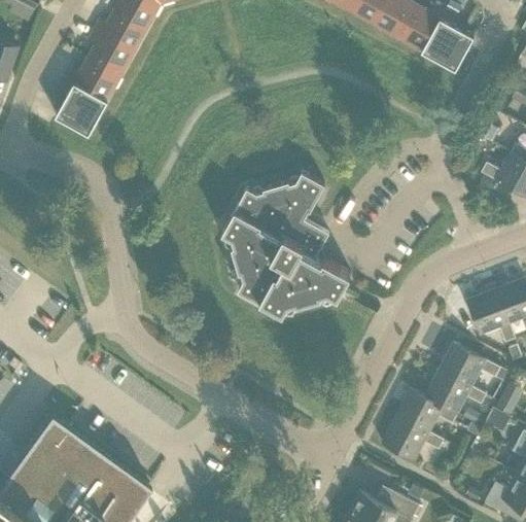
[(38,0),(11,0),(33,11),(38,0)]
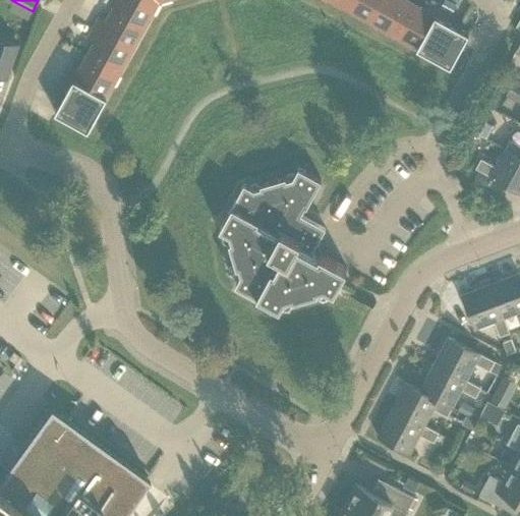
[(158,6),(179,0),(320,0),(450,71),(467,39),(445,26),(449,19),(438,14),(427,8),(423,14),(397,0),(110,0),(106,7),(112,11),(105,24),(99,20),(87,42),(94,46),(78,73),(71,70),(60,92),(66,95),(54,117),(87,135),(158,6)]
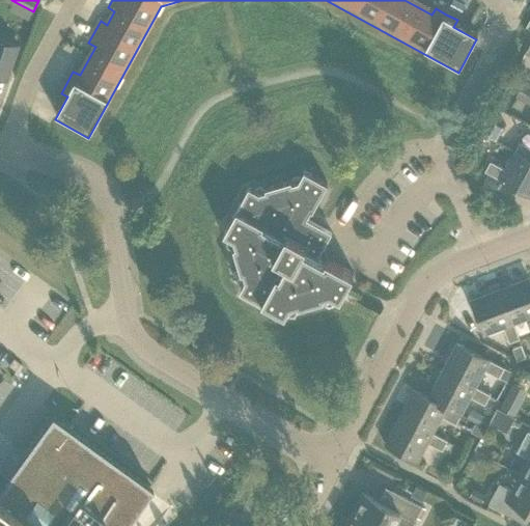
[(451,4),(446,15),(457,20),(463,10),(451,4)]
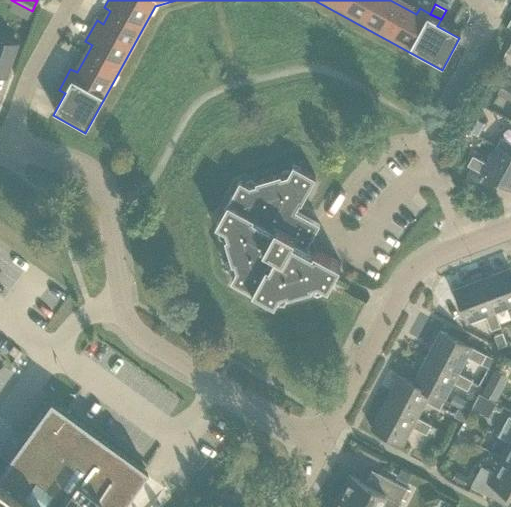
[(0,80),(6,83),(18,49),(0,42),(0,80)]
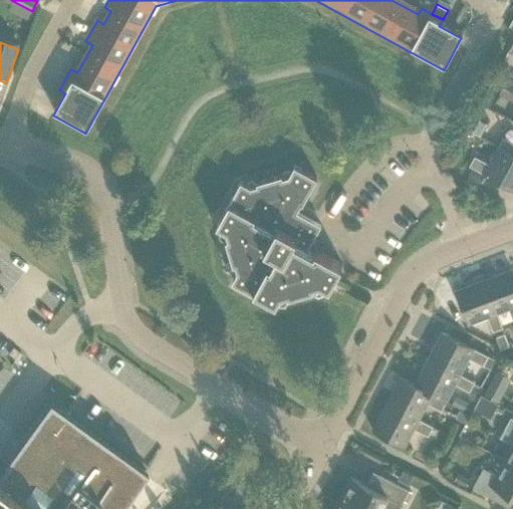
[(512,148),(502,143),(497,152),(512,160),(512,148)]
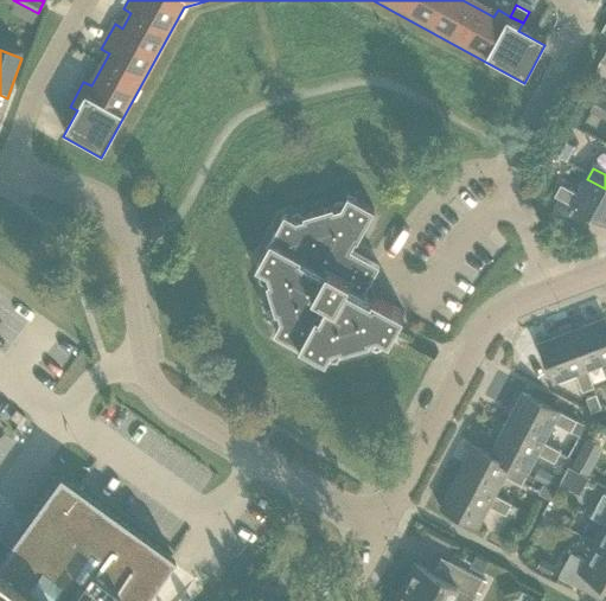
[(605,189),(587,179),(576,199),(560,190),(547,213),(567,224),(574,212),(605,229),(605,189)]
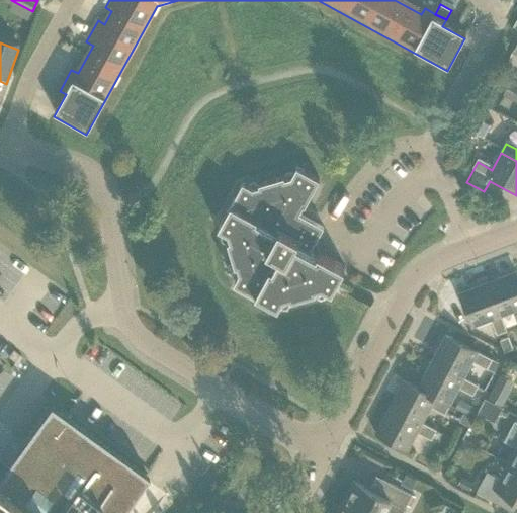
[(331,293),(344,271),(318,256),(316,259),(309,255),(315,245),(307,241),(309,237),(314,239),(319,230),(297,219),(303,209),(304,210),(319,183),(295,171),(290,181),(283,183),(283,180),(258,188),(258,190),(252,192),(242,186),(218,231),(228,237),(230,243),(227,244),(235,269),(237,268),(239,274),(233,285),(277,310),(283,298),(289,296),(290,300),(316,292),(315,289),(321,287),(331,293)]
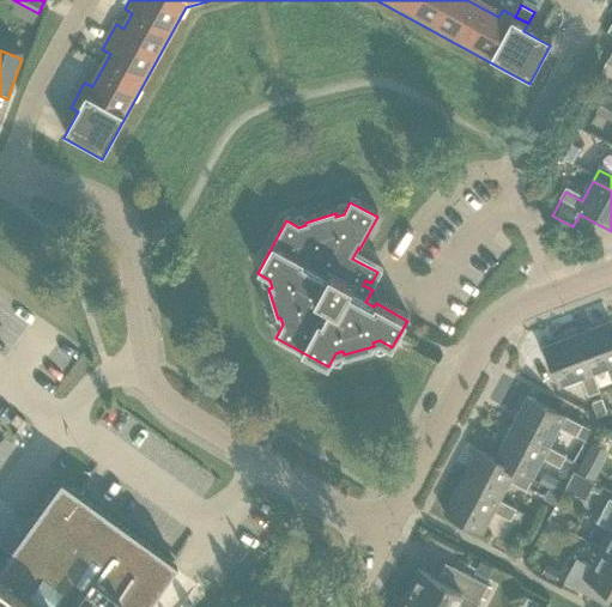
[(611,333),(609,325),(576,338),(592,378),(611,371),(611,370),(611,333)]
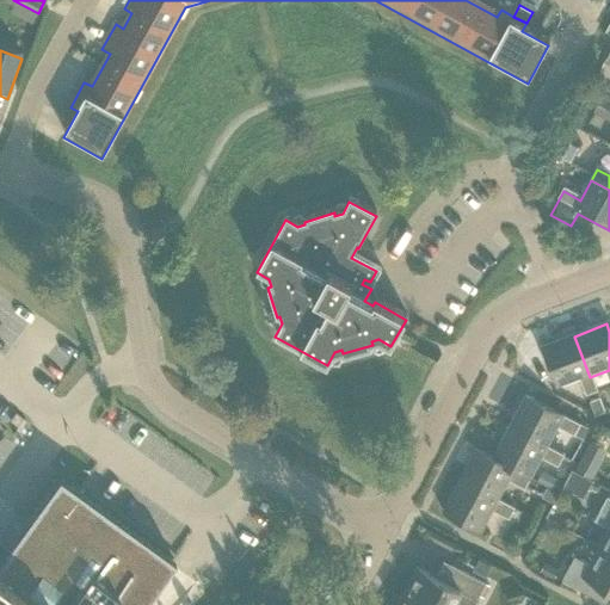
[(590,377),(574,337),(541,350),(556,390),(578,382),(585,400),(597,395),(590,377)]
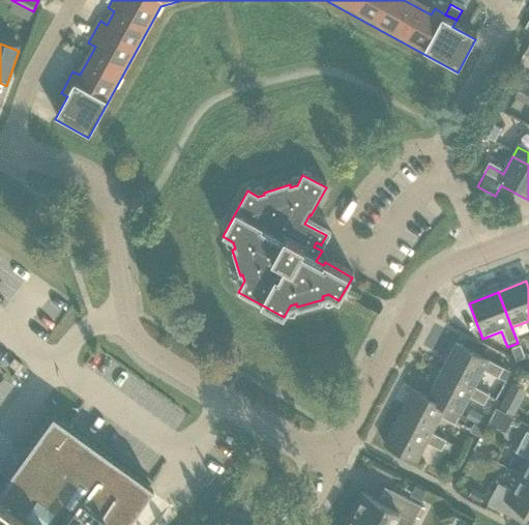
[(453,347),(440,374),(473,391),(482,374),(497,381),(502,372),(453,347)]
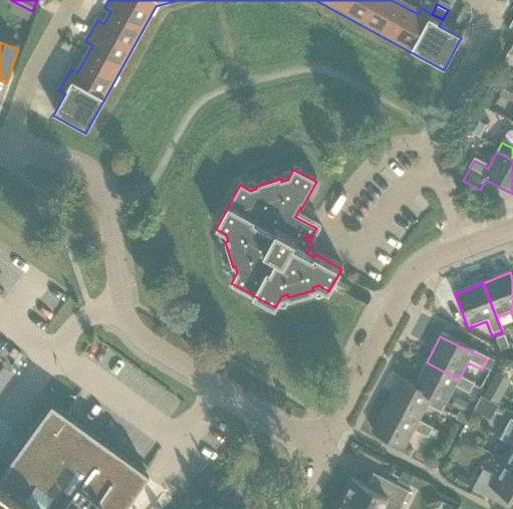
[(431,398),(426,408),(441,415),(454,389),(469,396),(473,387),(459,379),(427,362),(413,388),(431,398)]
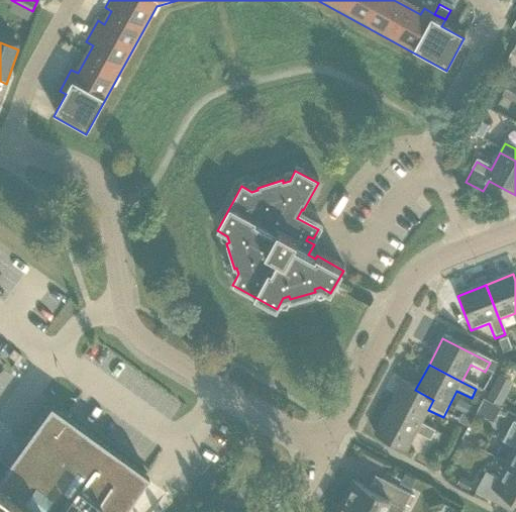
[(512,387),(496,378),(484,401),(499,410),(512,387)]
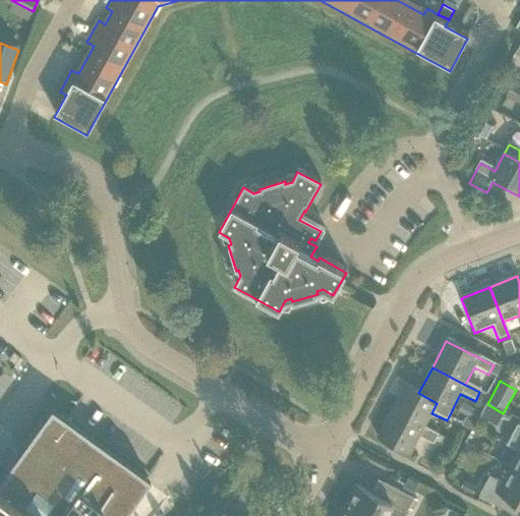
[(423,430),(431,413),(437,403),(418,393),(404,386),(390,412),(423,430)]
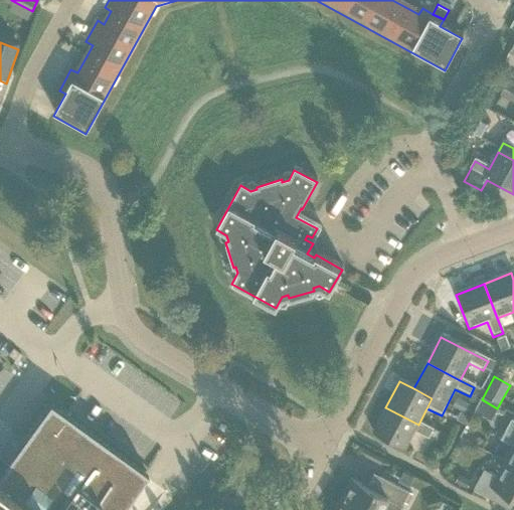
[(121,509),(146,477),(47,405),(2,467),(3,468),(0,472),(0,509),(121,509)]
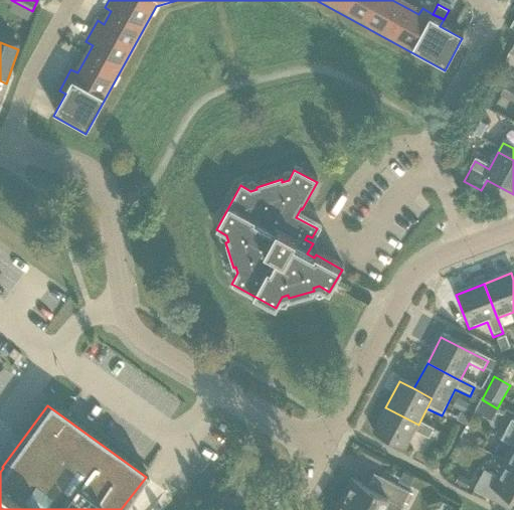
[(433,432),(418,425),(385,407),(371,435),(404,452),(413,434),(427,442),(433,432)]
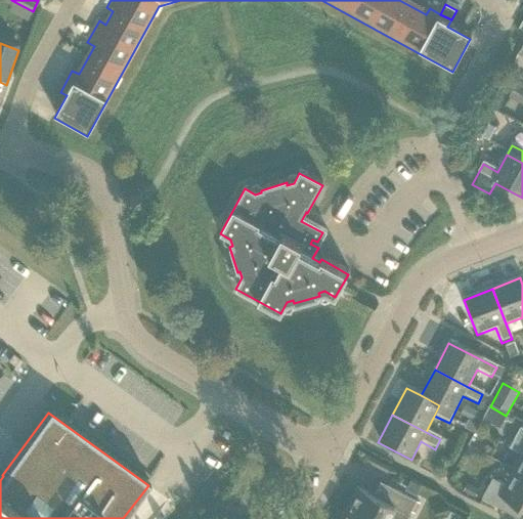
[(522,457),(514,473),(522,478),(522,432),(520,431),(509,450),(522,457)]
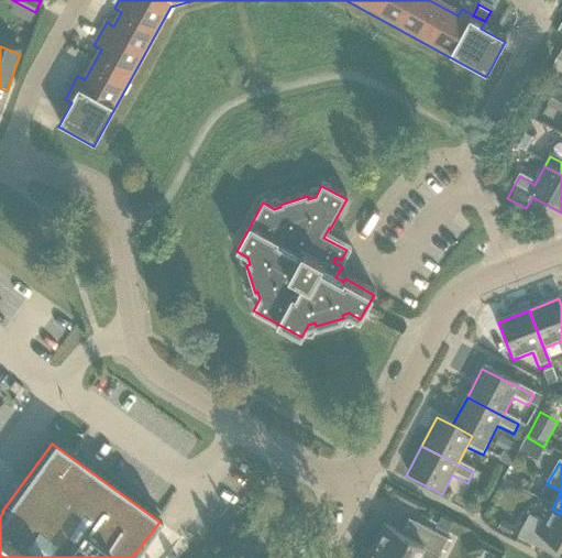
[(561,548),(561,514),(552,509),(542,526),(529,518),(517,539),(544,554),(551,543),(561,548)]
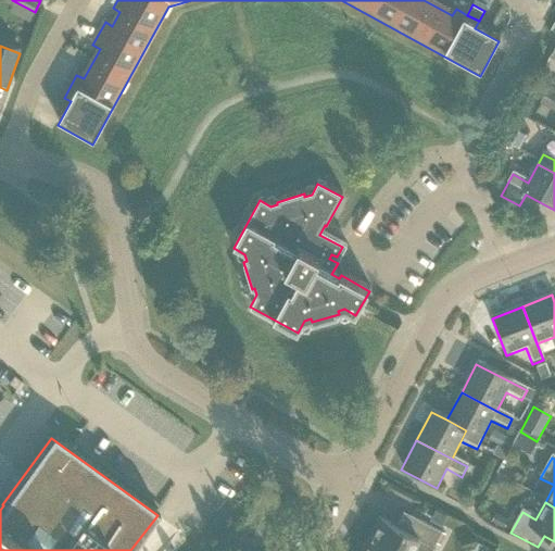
[(377,521),(365,545),(376,550),(432,550),(441,536),(410,518),(402,534),(377,521)]
